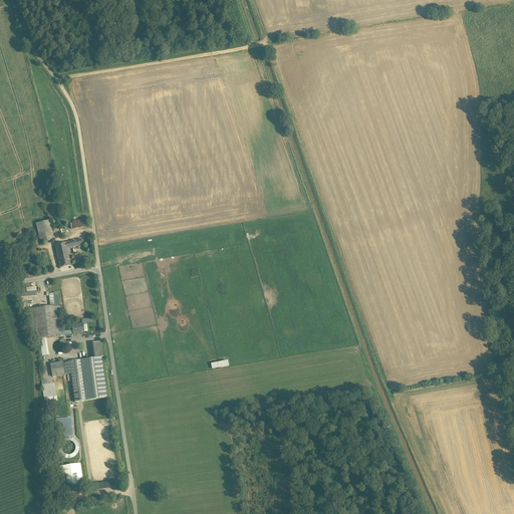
[(86,219),(72,222),(72,224),(70,224),(71,229),(87,226),(86,219)]
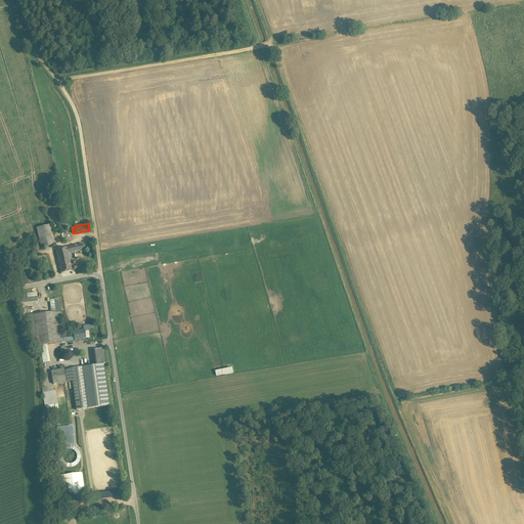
[(50,224),(37,228),(41,248),(55,245),(50,224)]
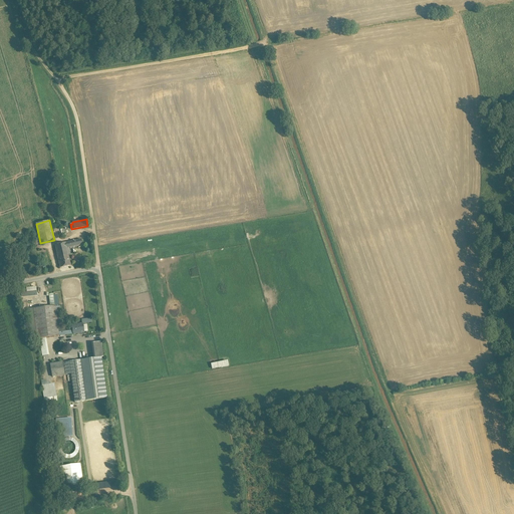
[(67,227),(61,228),(63,237),(69,236),(67,227)]
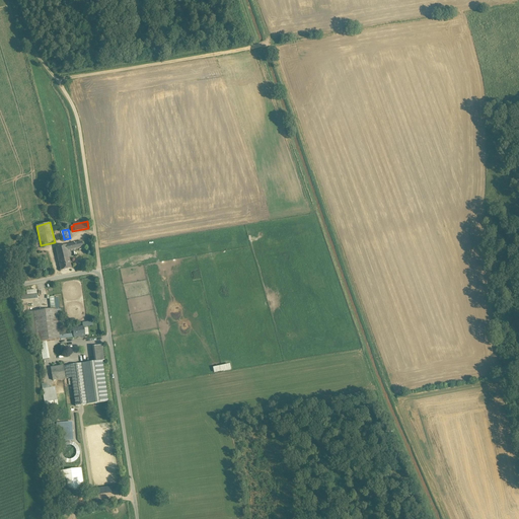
[(82,242),(56,247),(59,260),(69,257),(67,250),(83,247),(82,242)]
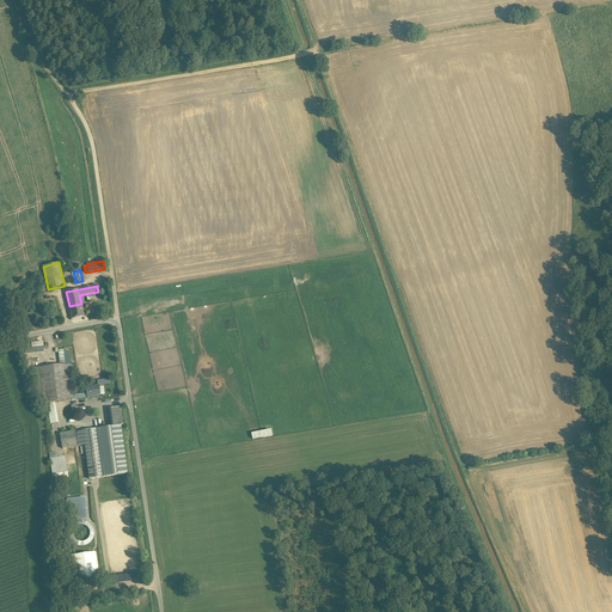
[(81,304),(69,306),(72,319),(84,316),(81,304)]
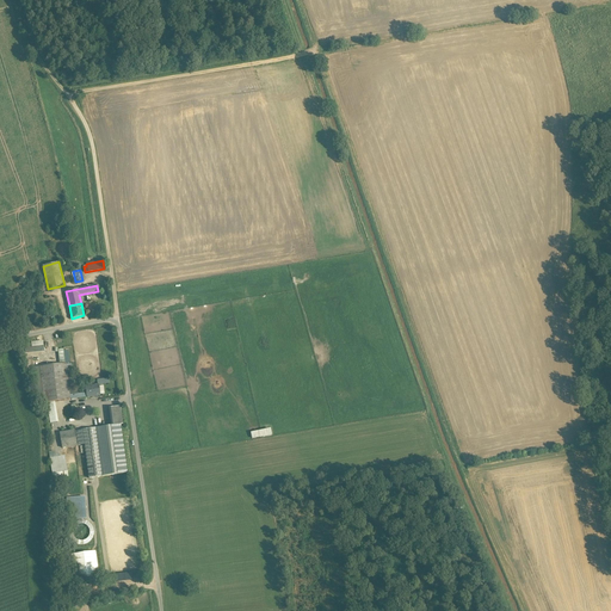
[(26,352),(43,352),(43,341),(26,343),(26,352)]
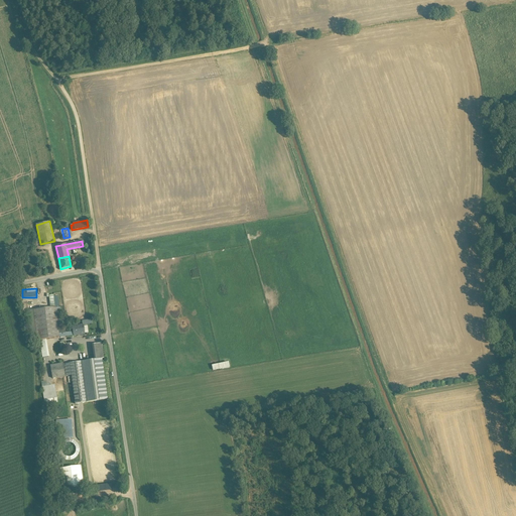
[(55,307),(33,309),(37,341),(39,340),(46,339),(59,338),(58,332),(57,327),(55,307)]
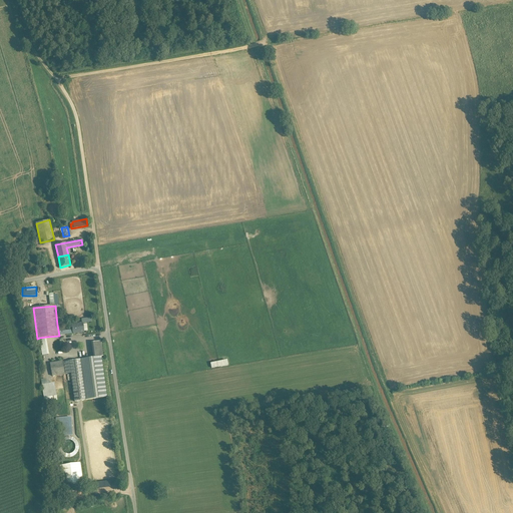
[(83,324),(72,325),(72,328),(61,329),(58,330),(59,335),(73,334),(77,333),(77,334),(79,334),(79,333),(84,333),(83,324)]
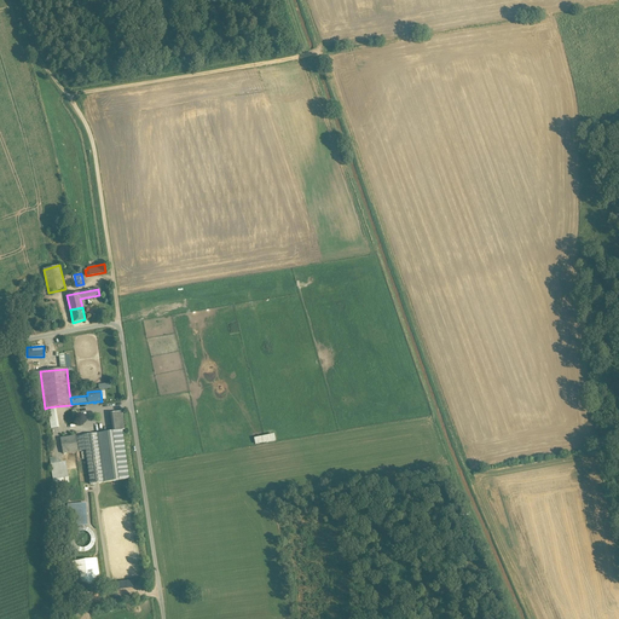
[(56,406),(47,408),(51,428),(59,427),(56,406)]
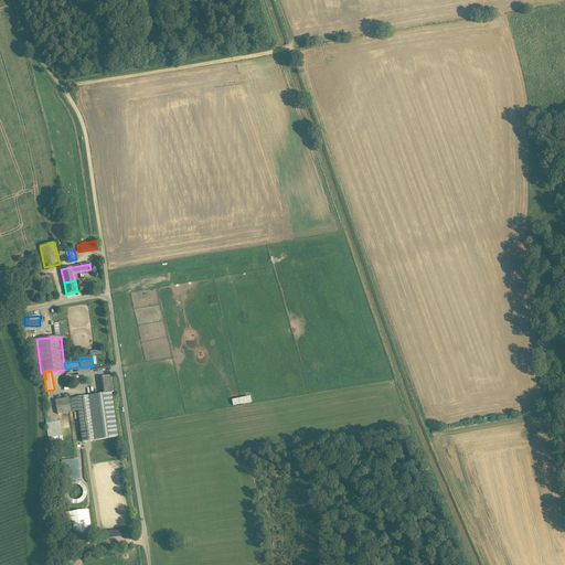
[(112,382),(103,383),(104,394),(112,393),(114,393),(112,382)]
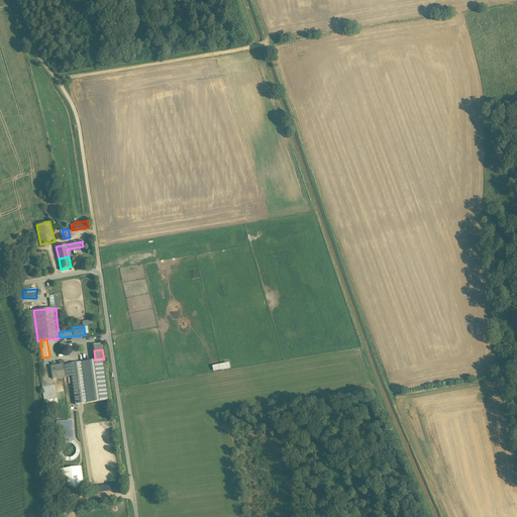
[(95,360),(64,365),(66,377),(72,376),(75,405),(107,400),(102,359),(95,360)]
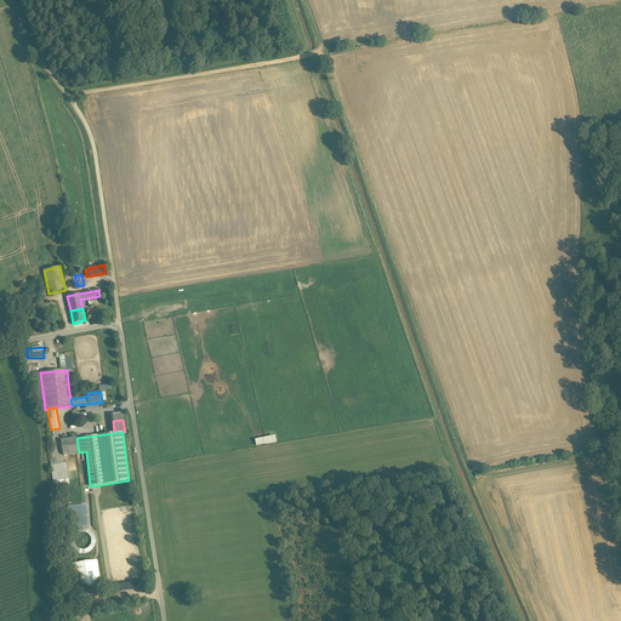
[(75,438),(61,440),(63,456),(78,454),(75,438)]
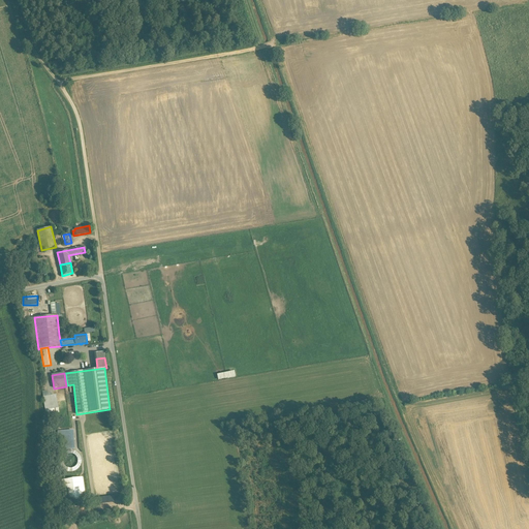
[(56,396),(43,398),(47,419),(59,417),(56,396)]
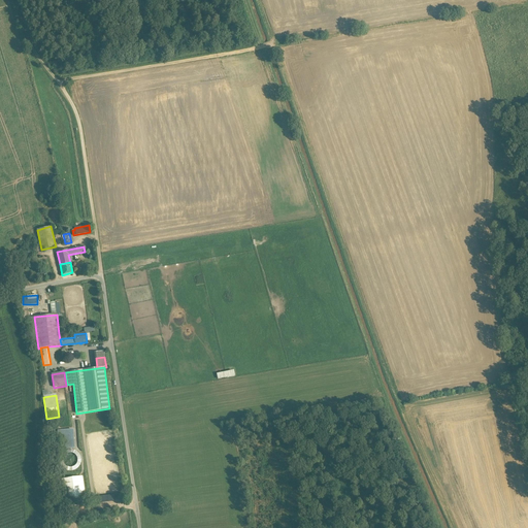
[(72,430),(57,431),(59,450),(73,449),(72,430)]
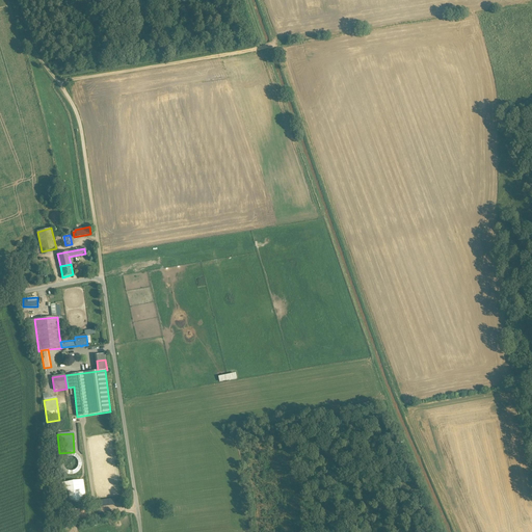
[(60,468),(62,471),(64,473),(67,474),(70,475),(73,474),(76,473),(78,472),(80,469),(81,467),(81,463),(81,460),(79,457),(77,455),(75,454),(72,453),(69,453),(65,454),(63,456),(61,459),(60,461),(60,464),(60,468)]
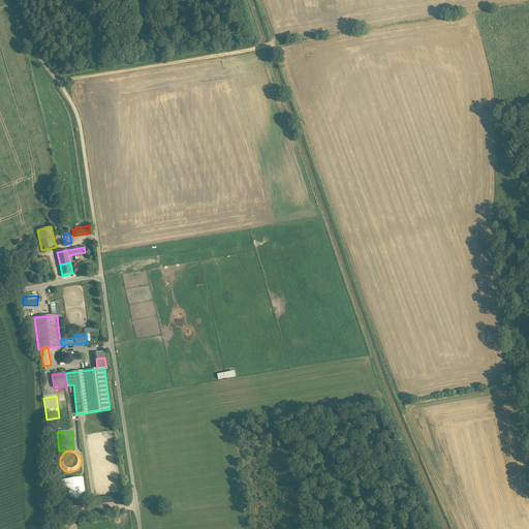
[(83,477),(62,479),(64,499),(85,497),(83,477)]
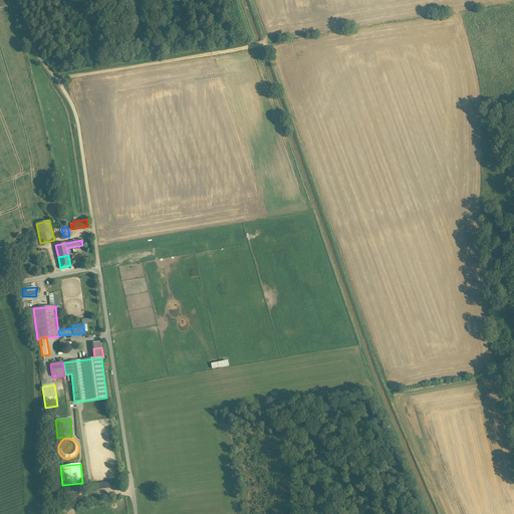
[(110,481),(93,482),(93,489),(110,489),(110,481)]
